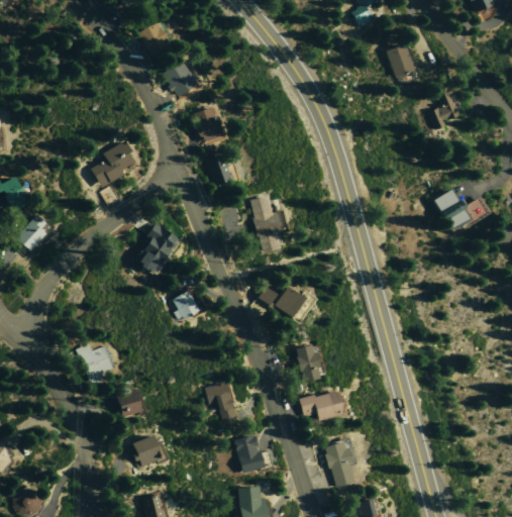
[(356,0),(360,6),(351,10),(359,27),(373,21),(366,6),(375,2),(373,0),(356,0)]
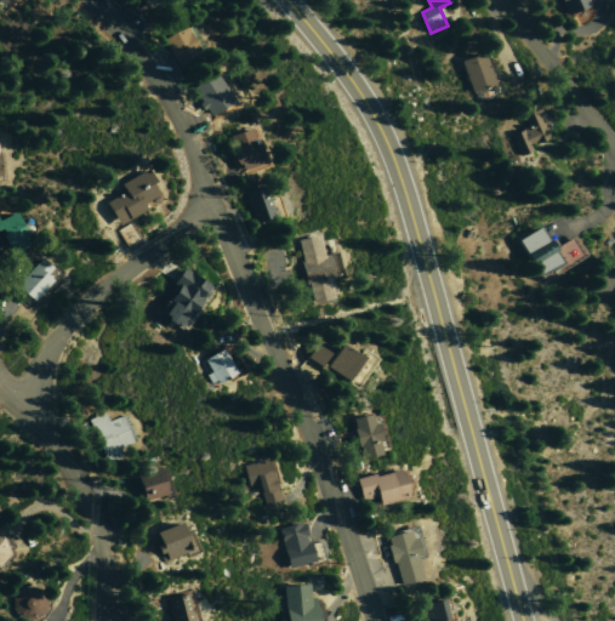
[(564,0),(569,15),(594,7),(591,0),(564,0)]
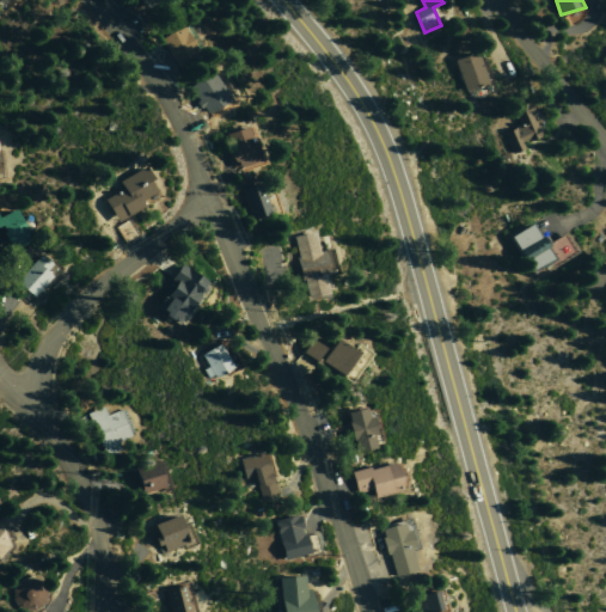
[(165,40),(188,28),(197,44),(175,56),(165,40)]
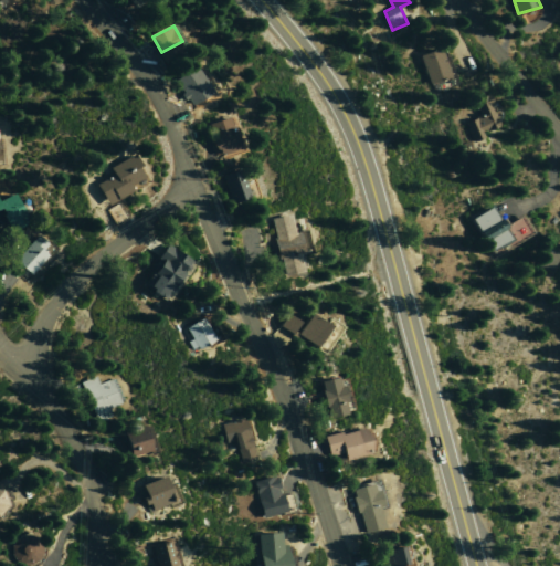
[(458,84),(445,46),(422,55),(435,92),(458,84)]
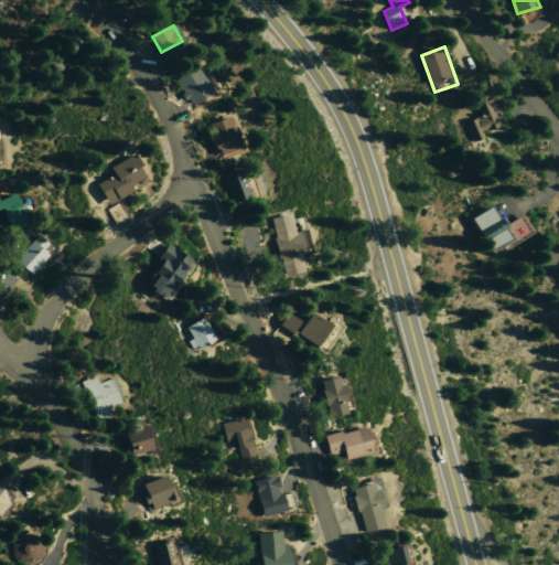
[(197,66),(213,91),(194,104),(190,99),(187,100),(183,94),(185,93),(178,80),(197,66)]
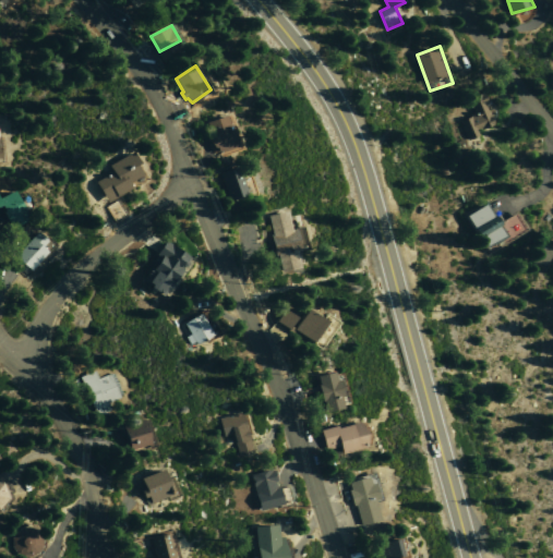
[(481,130),(495,125),(487,94),(472,98),(478,116),(464,120),(470,141),(482,136),(481,130)]
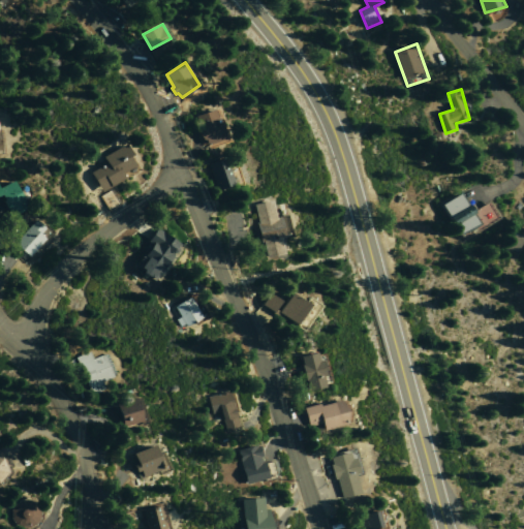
[(197,116),(216,110),(226,138),(209,145),(206,138),(203,139),(199,130),(203,129),(197,116)]
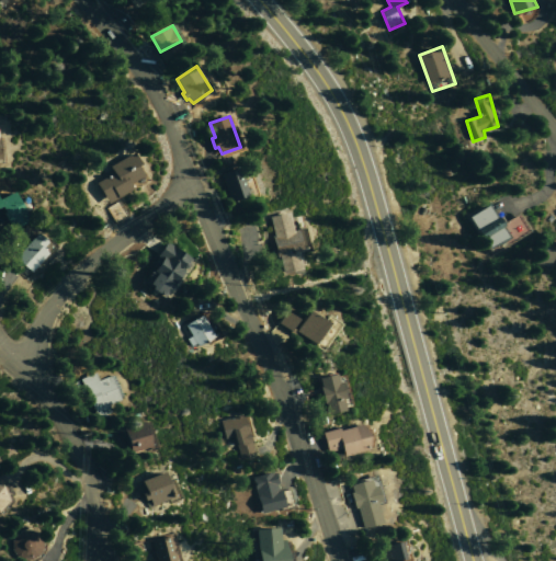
[(114,173),(99,183),(111,203),(134,189),(131,183),(143,175),(137,168),(140,165),(133,153),(111,168),(114,173)]
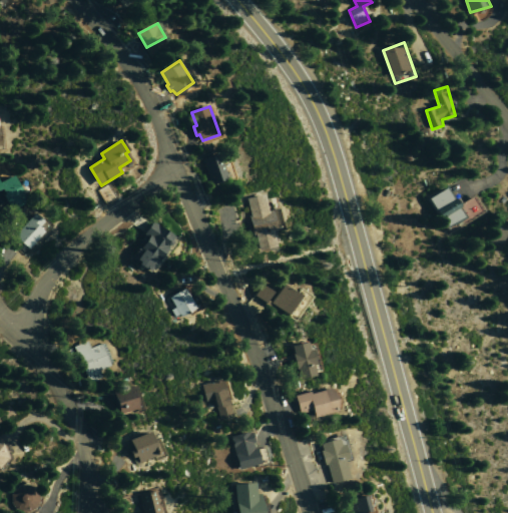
[(204,158),(212,183),(229,177),(221,152),(204,158)]
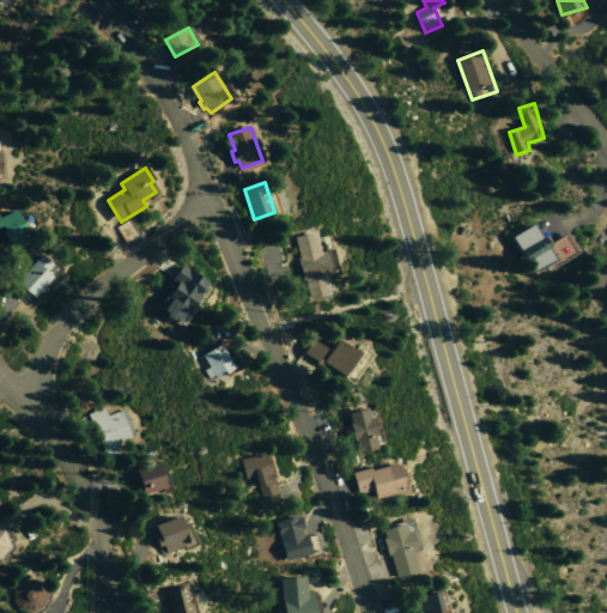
[(0,229),(5,226),(7,231),(6,232),(13,247),(20,243),(23,247),(30,243),(28,240),(34,236),(26,222),(22,224),(20,222),(23,220),(18,210),(1,218),(0,216),(0,229)]
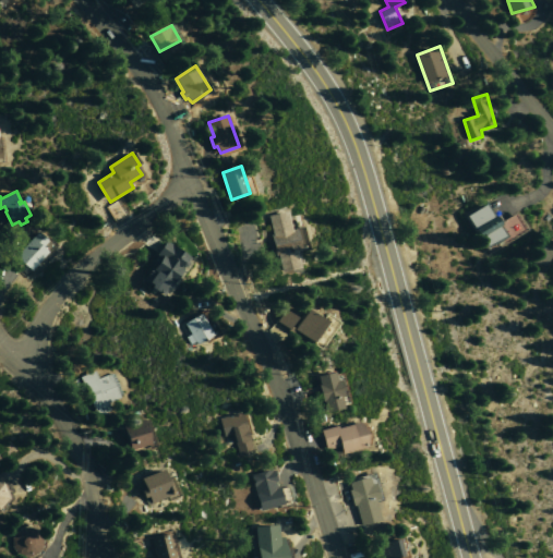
[(468,214),(491,252),(529,230),(519,213),(503,222),(490,201),(468,214)]
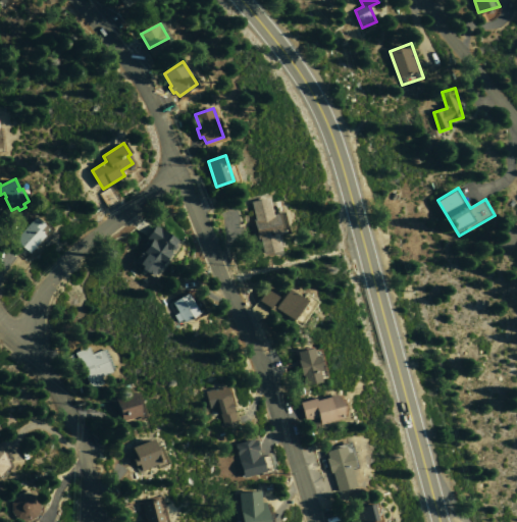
[(254,201),(257,218),(256,219),(260,239),(262,238),(265,253),(281,250),(278,236),(287,233),(282,213),(274,215),(270,197),(254,201)]
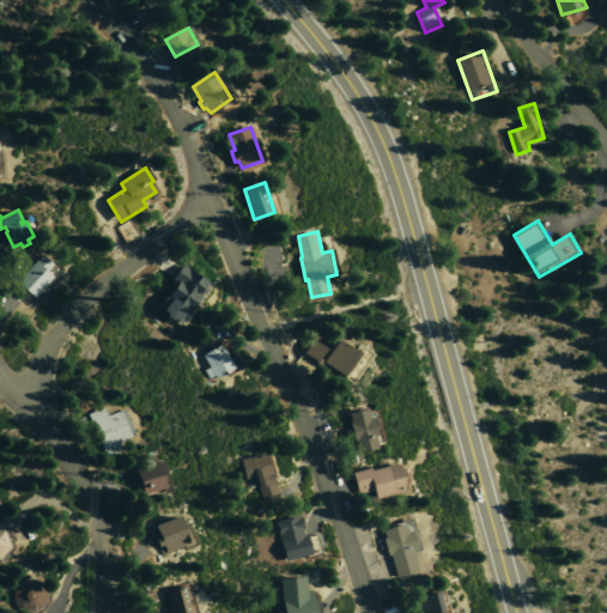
[(20,281),(44,255),(56,265),(50,272),(55,275),(37,296),(20,281)]
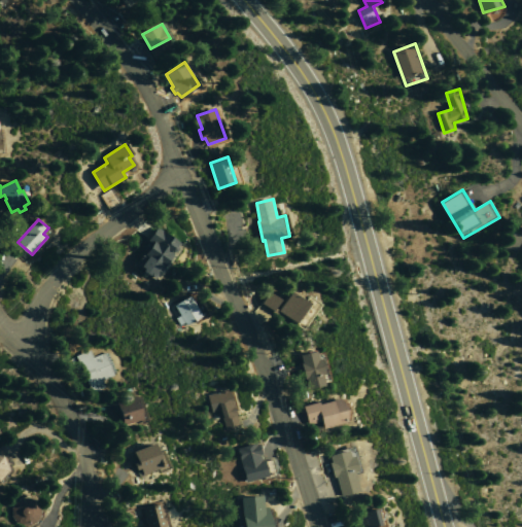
[(179,242),(165,262),(168,266),(158,279),(138,266),(146,253),(144,252),(151,242),(149,240),(159,226),(179,242)]
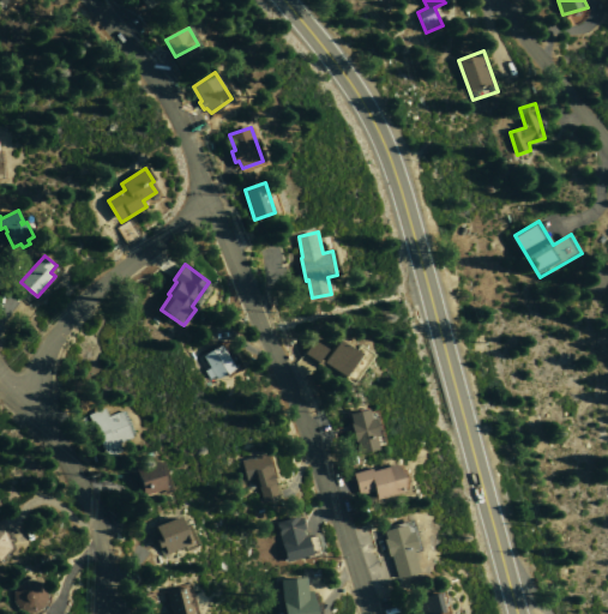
[(338,338),(324,360),(345,373),(359,351),(338,338)]
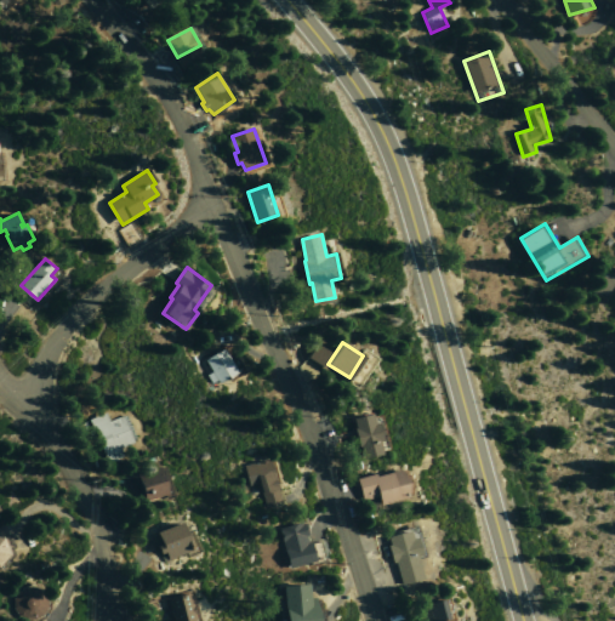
[(318,343),(308,358),(322,365),(330,351),(318,343)]
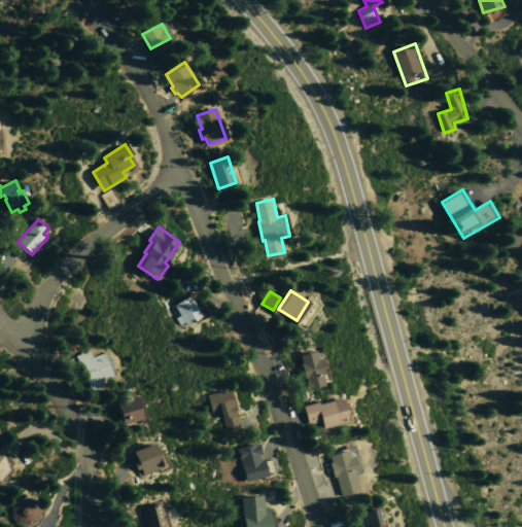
[(193,294),(203,315),(183,325),(178,316),(183,314),(177,303),(193,294)]
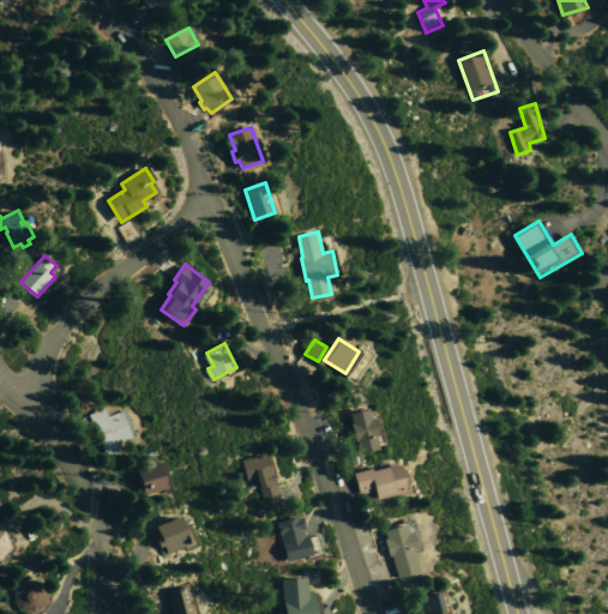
[(92,415),(110,457),(128,449),(126,441),(137,437),(125,410),(114,415),(110,407),(92,415)]
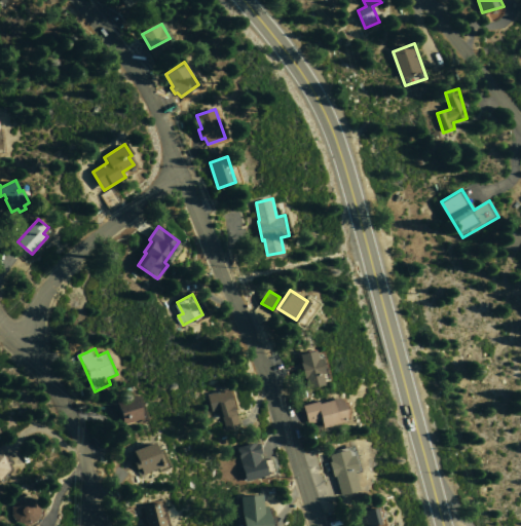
[(324,383),(314,349),(301,352),(309,386),(324,383)]
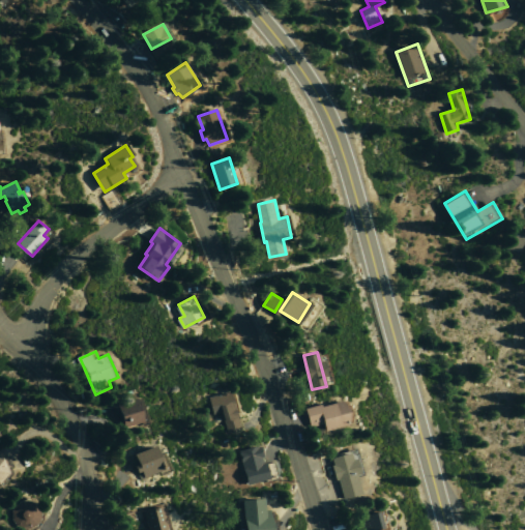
[(242,429),(232,391),(211,398),(215,416),(224,413),(229,433),(242,429)]
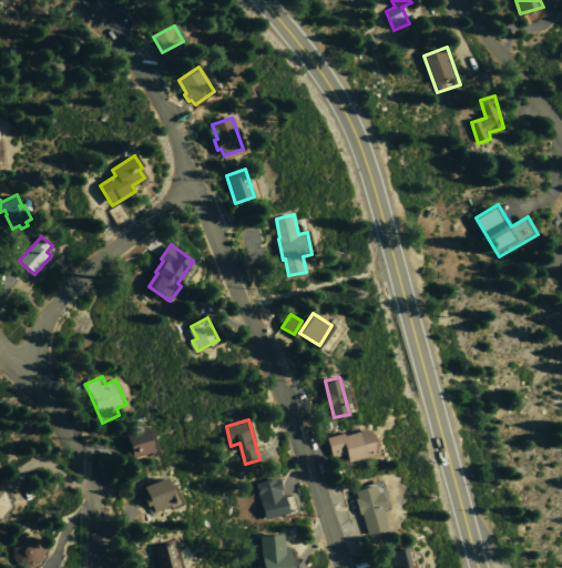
[(128,430),(136,457),(155,452),(146,424),(128,430)]
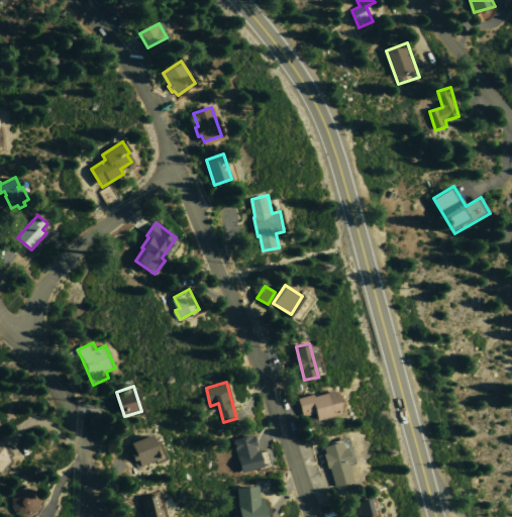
[(334,391),(314,396),(314,394),(299,398),(304,416),(316,413),(317,419),(340,413),(334,391)]
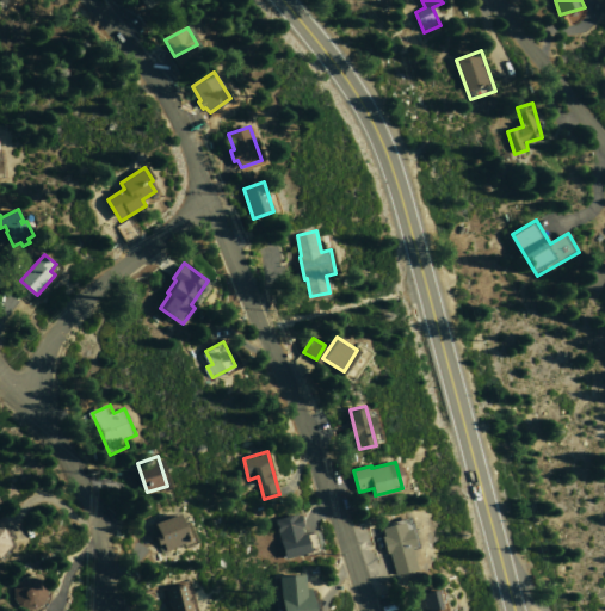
[(155,522),(178,512),(191,542),(168,551),(164,543),(160,544),(156,535),(160,534),(155,522)]
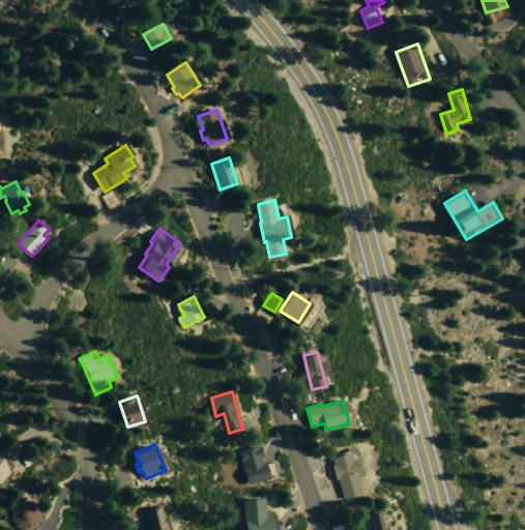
[(249,483),(240,449),(259,445),(264,463),(265,462),(269,478),(249,483)]
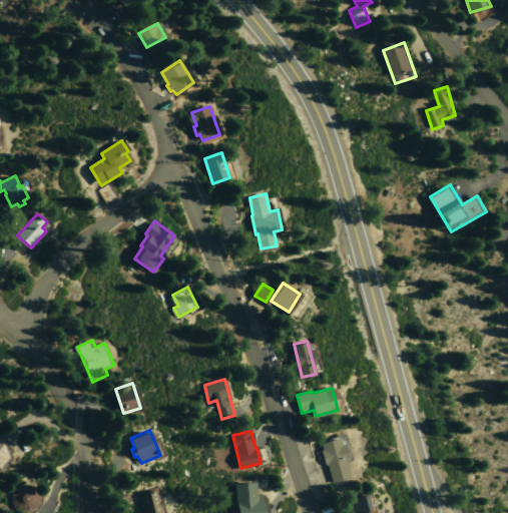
[(351,478),(346,460),(350,458),(346,445),(342,446),(340,439),(324,443),(325,450),(323,451),(327,465),(329,464),(334,482),(351,478)]
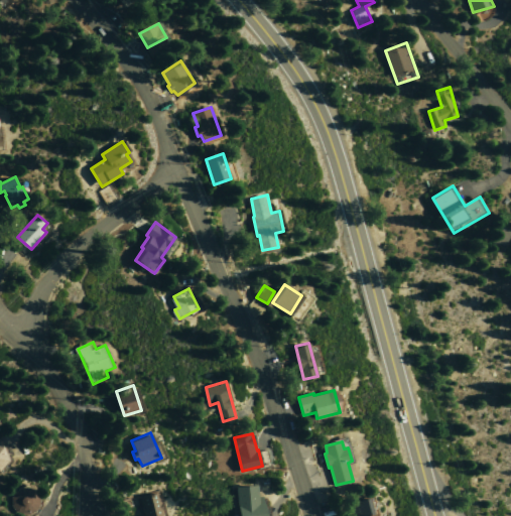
[(0,445),(4,446),(9,460),(0,471),(0,445)]
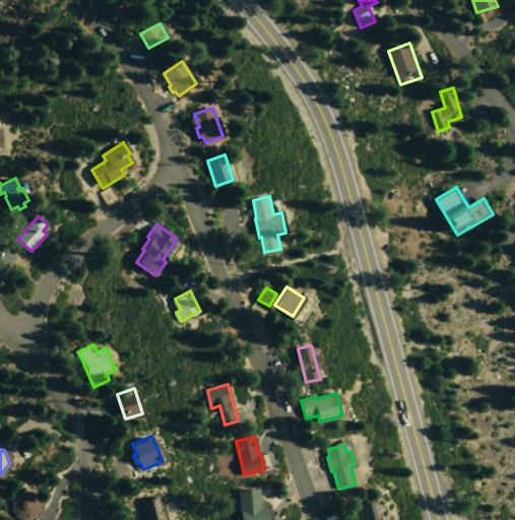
[(241,519),(239,490),(259,488),(260,500),(264,500),(265,519),(241,519)]
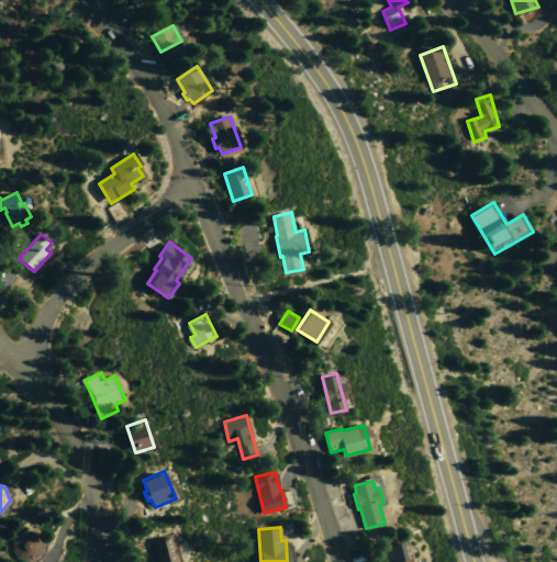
[(32,560),(37,557),(42,551),(43,546),(42,539),(39,535),(33,531),(28,530),(21,531),(17,536),(13,541),(13,548),(15,553),(20,558),(26,560),(32,560)]
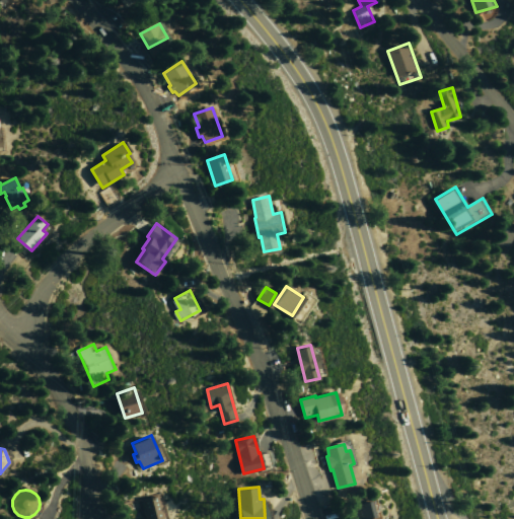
[(142,500),(146,518),(155,518),(163,517),(158,496),(142,500)]
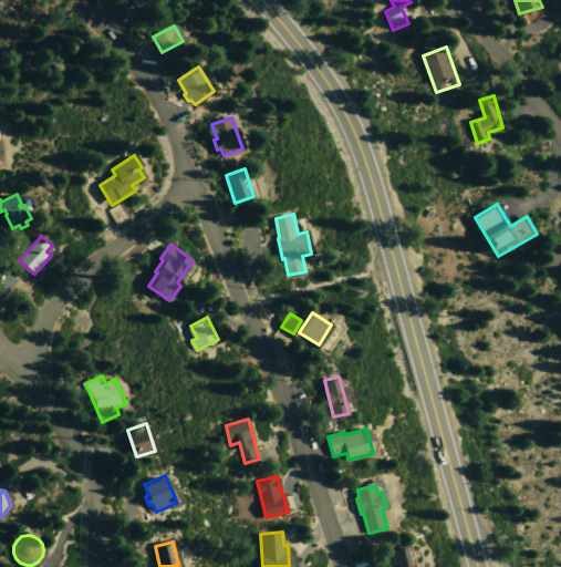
[(381,549),(384,566),(401,566),(412,565),(407,546),(395,549),(394,546),(381,549)]
